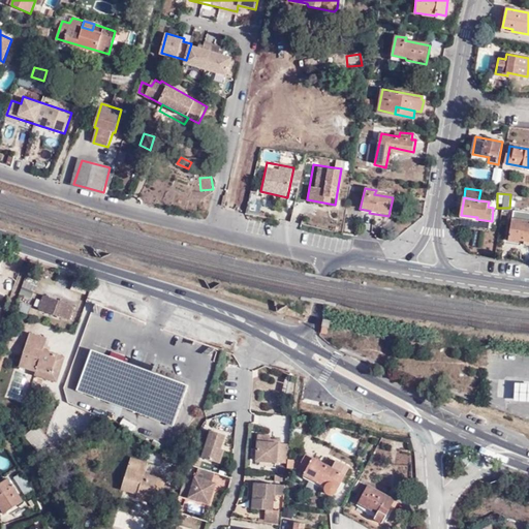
[(528,210),(514,209),(512,219),(528,221),(528,210)]
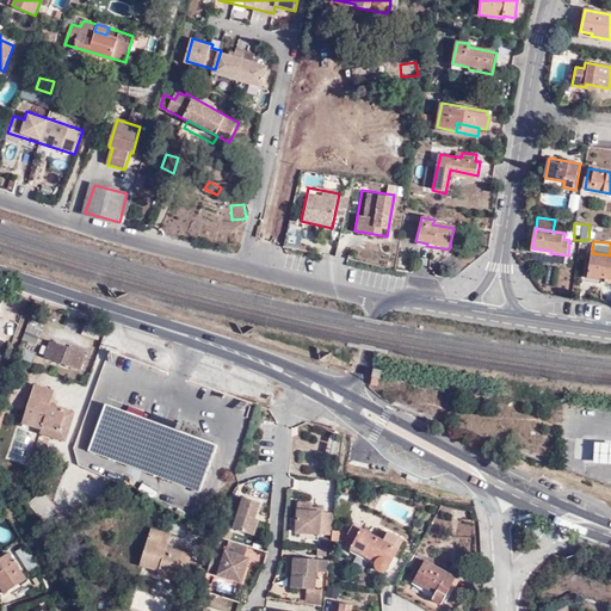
[(610,255),(592,253),(588,278),(602,279),(602,277),(610,277),(610,255)]
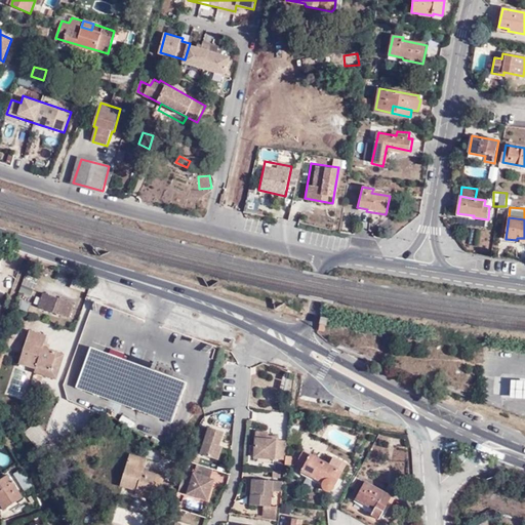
[(37,281),(25,277),(19,290),(32,293),(37,281)]
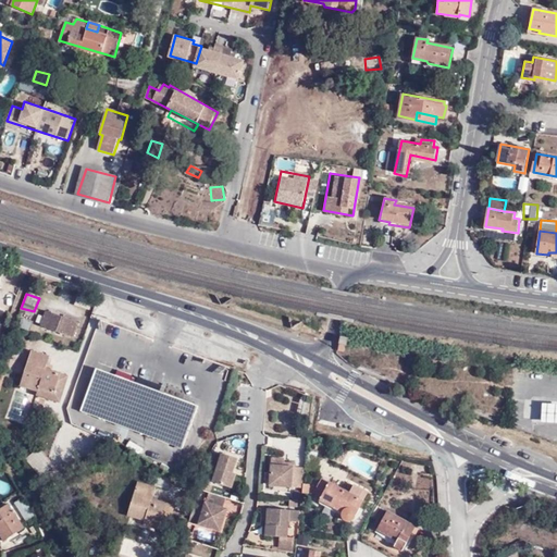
[(41,325),(74,336),(78,320),(47,310),(41,325)]
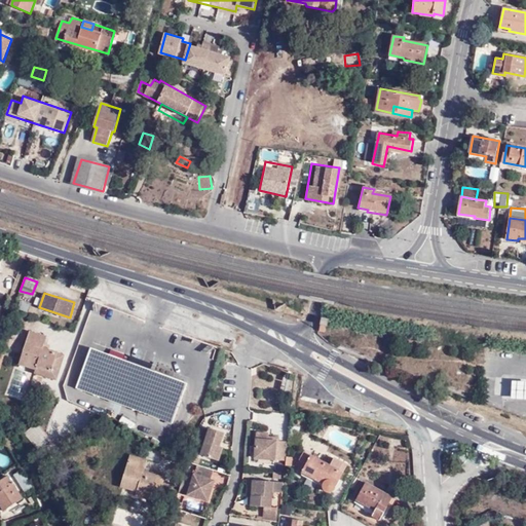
[(328,318),(322,316),(320,324),(326,326),(328,318)]
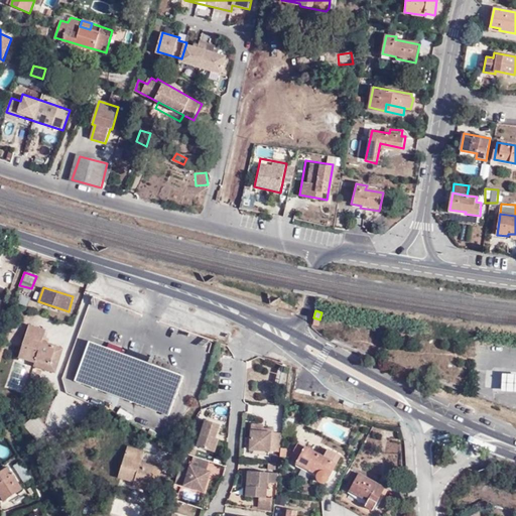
[(51,360),(57,363),(61,348),(41,341),(45,330),(28,324),(17,356),(33,362),(35,358),(50,363),(51,360)]
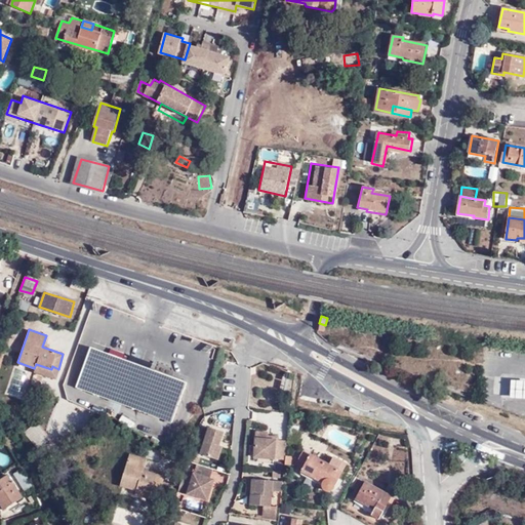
[(75,386),(148,412),(159,416),(171,421),(186,381),(89,347),(75,386)]
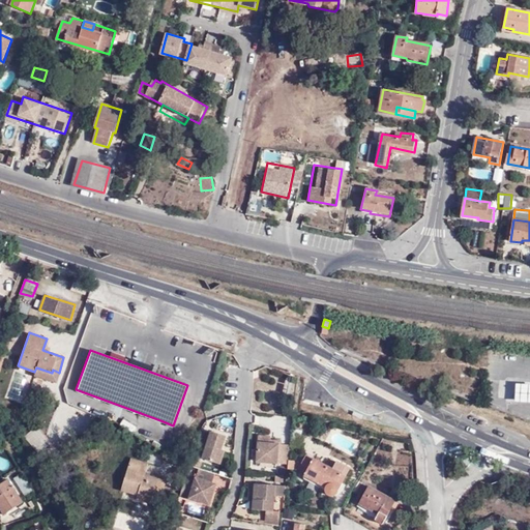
[(56,382),(59,373),(53,370),(52,373),(36,367),(34,372),(33,375),(56,382)]
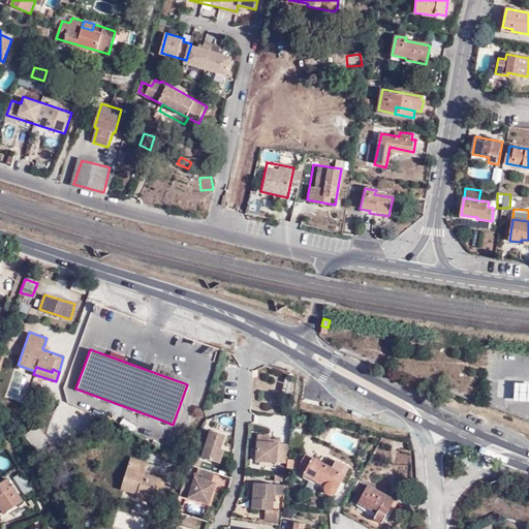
[(273,417),(273,434),(289,434),(289,416),(273,417)]
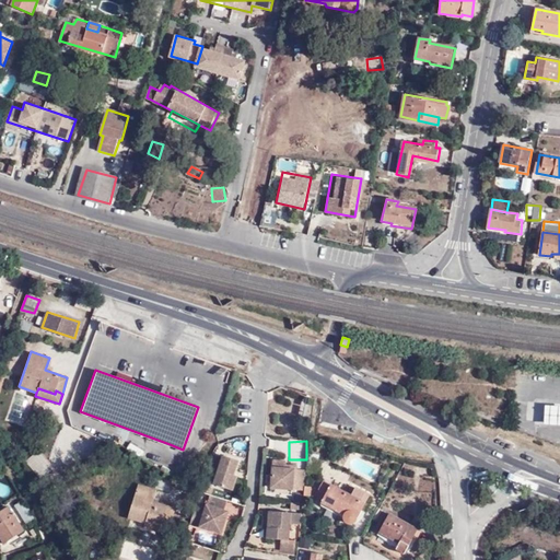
[(26,457),(36,469),(48,461),(38,448),(26,457)]
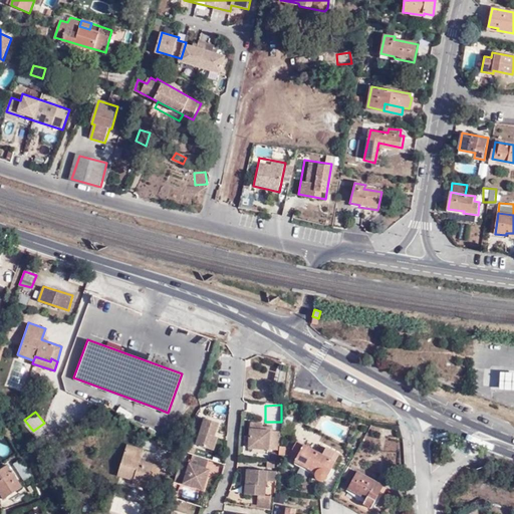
[(294,424),(283,417),(281,436),(291,438),(294,424)]
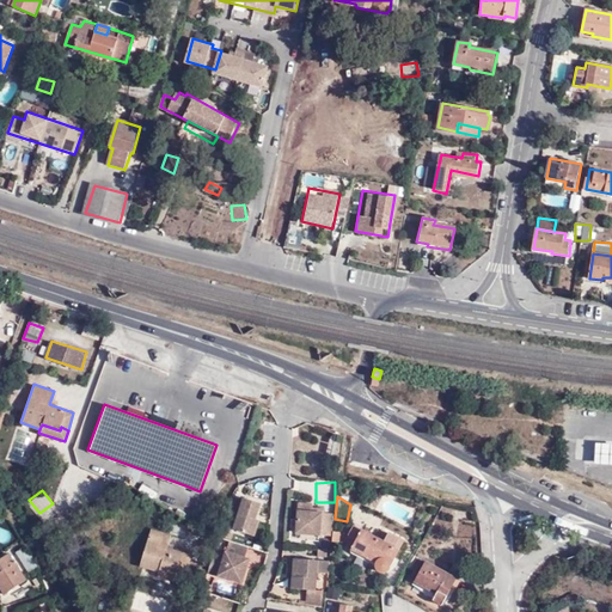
[(258,521),(256,520),(252,519),(254,515),(257,516),(261,503),(245,499),(244,502),(232,497),(227,515),(238,519),(234,530),(254,537),(258,521)]
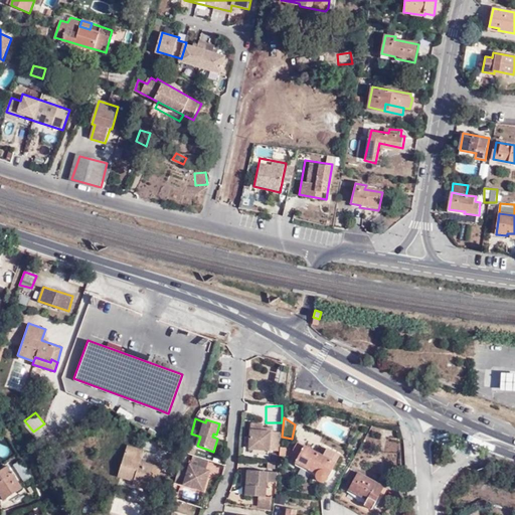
[(33,432),(39,440),(45,424),(44,423),(33,432)]
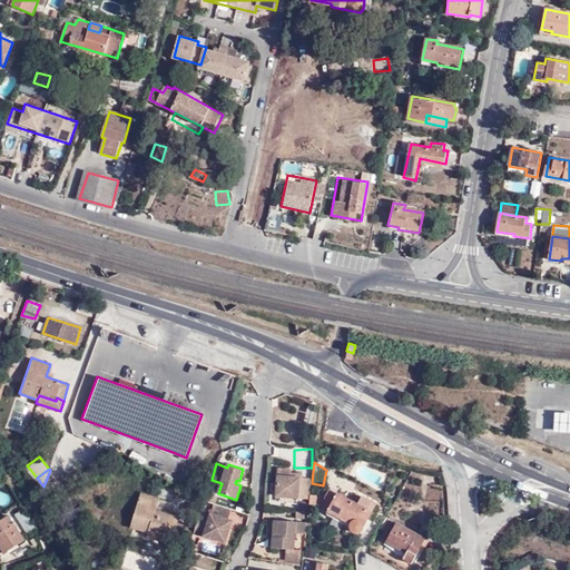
[(50,470),(43,487),(46,489),(58,480),(50,470)]
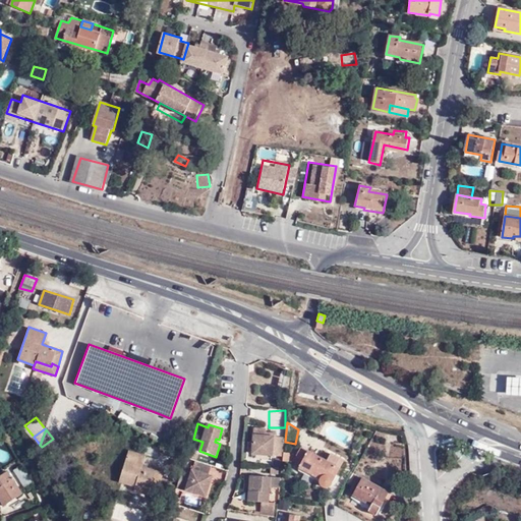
[(263,453),(263,456),(282,457),(283,438),(276,438),(265,437),(266,433),(266,430),(253,429),(251,452),(263,453)]
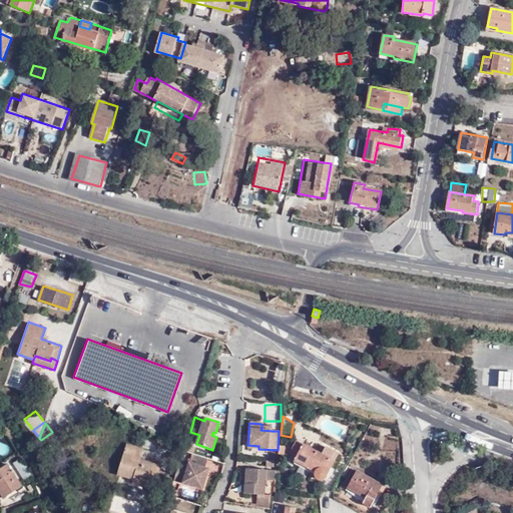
[(334,462),(296,442),(290,454),(292,456),(290,460),(316,473),(315,475),(315,478),(317,480),(320,482),(322,482),(324,481),(326,478),(334,462)]
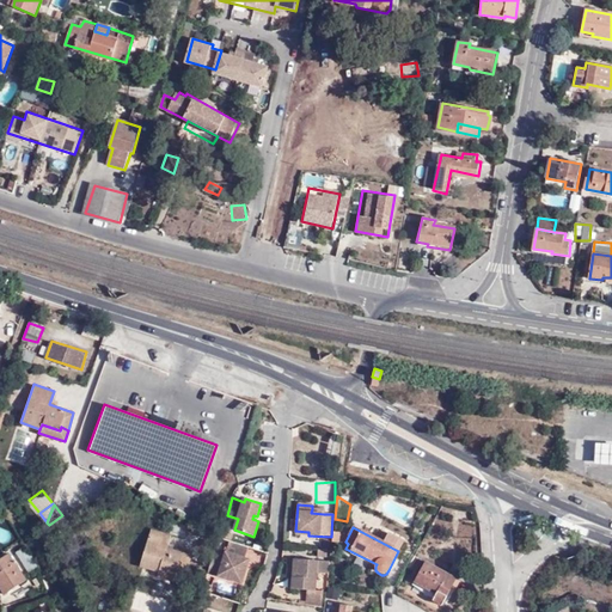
[(167,575),(182,580),(190,551),(166,543),(169,534),(150,528),(138,564),(157,571),(158,567),(169,570),(167,575)]
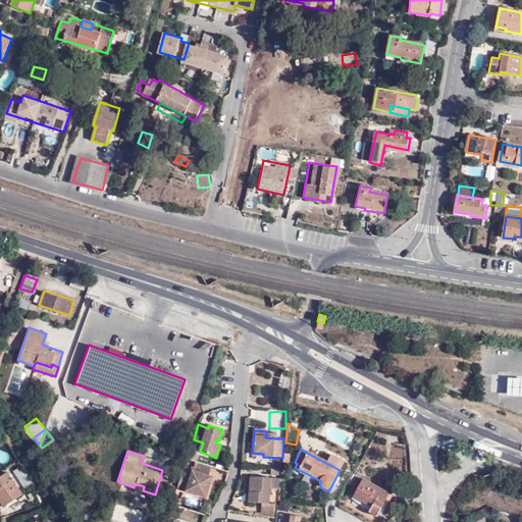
[(196,462),(193,470),(209,476),(211,467),(196,462)]
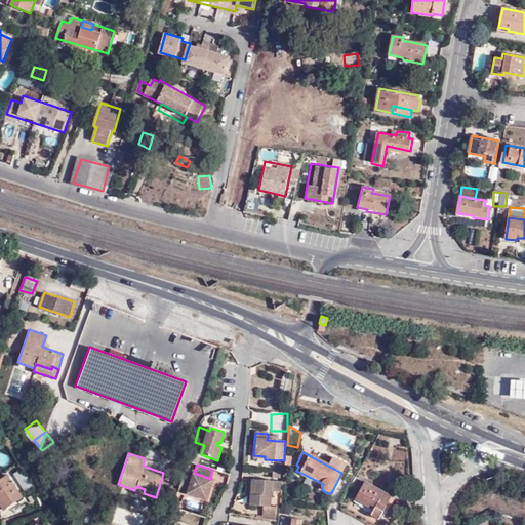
[(33,486),(23,470),(16,474),(27,490),(33,486)]
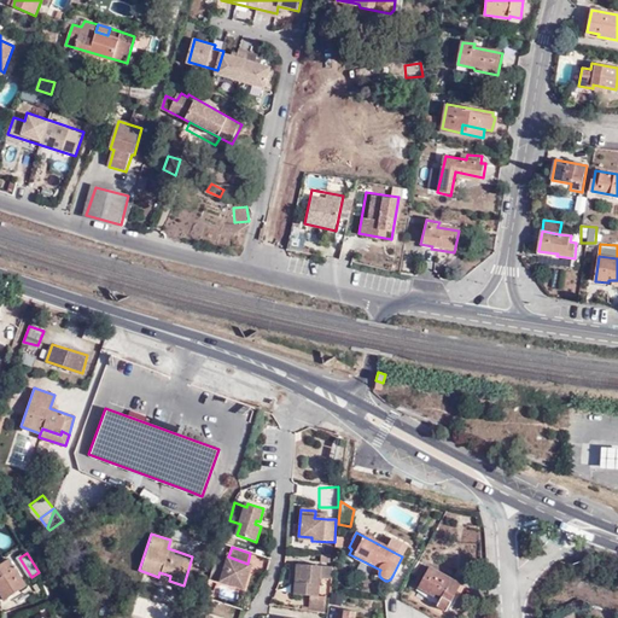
[(248,564),(228,557),(227,561),(216,558),(210,577),(233,584),(234,579),(246,583),(249,573),(246,572),(249,564),(248,564)]
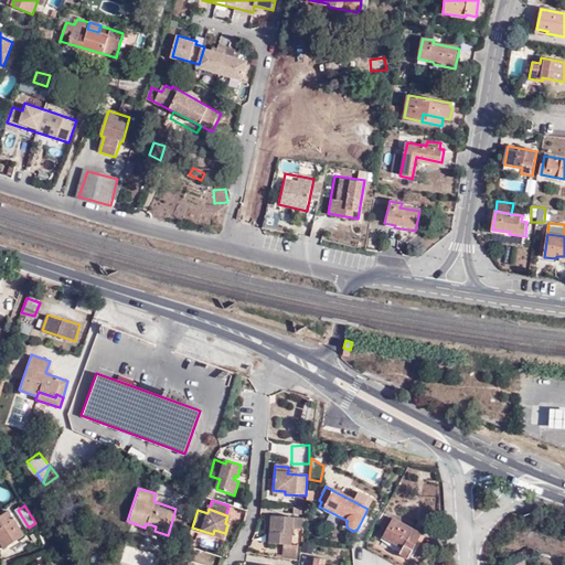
[(27,535),(11,511),(0,518),(0,539),(7,548),(27,535)]
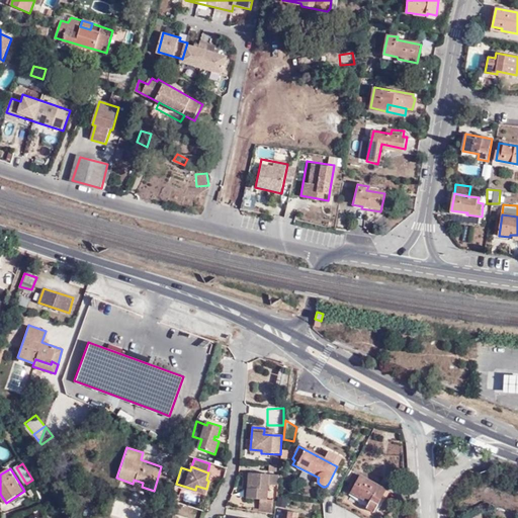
[(278,486),(279,476),(248,473),(247,490),(251,490),(250,500),(259,500),(266,501),(267,486),(270,486),(278,486)]
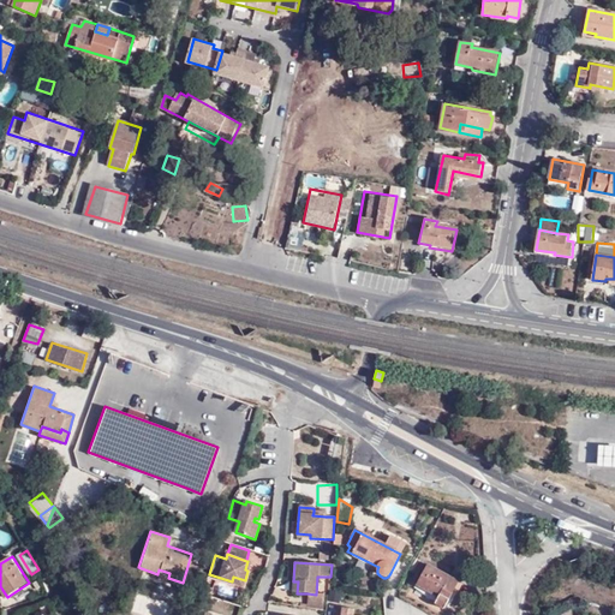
[(460,581),(428,565),(417,585),(439,597),(435,604),(445,609),(460,581)]
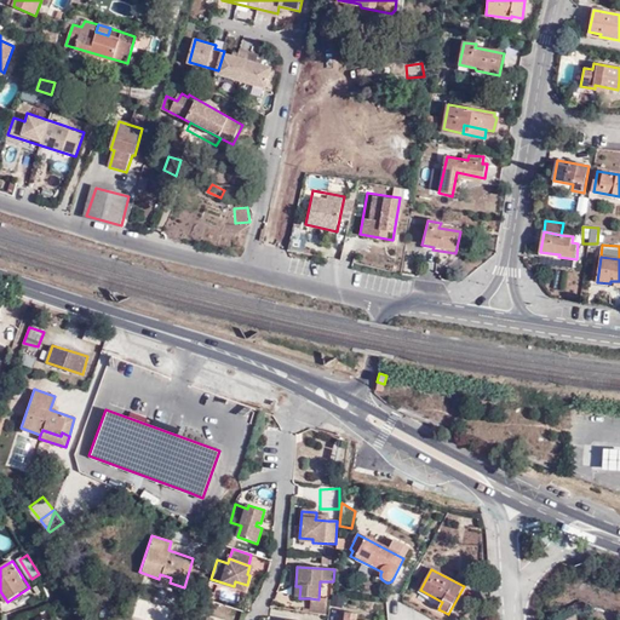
[(310,598),(310,609),(326,612),(327,600),(322,600),(319,600),(310,598)]
